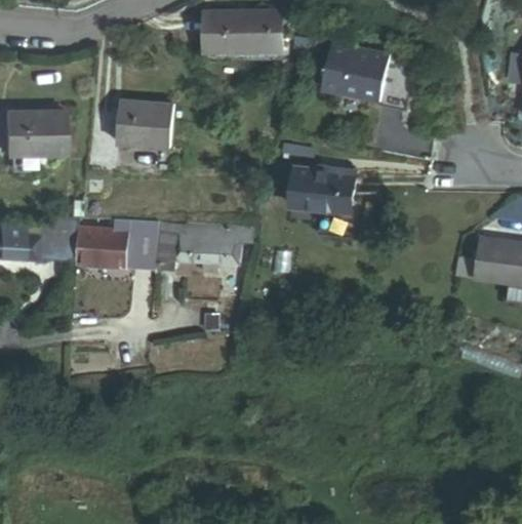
[(204,52),(281,52),(281,13),(203,14),(204,52)]
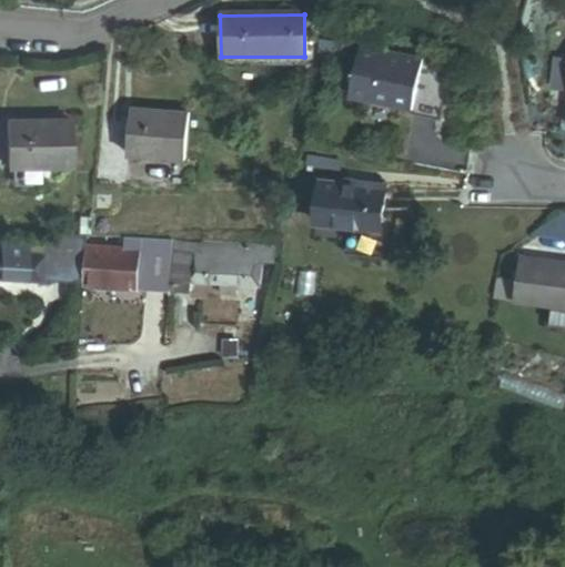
[(345,98),(409,112),(407,117),(437,123),(450,70),(356,49),(345,98)]
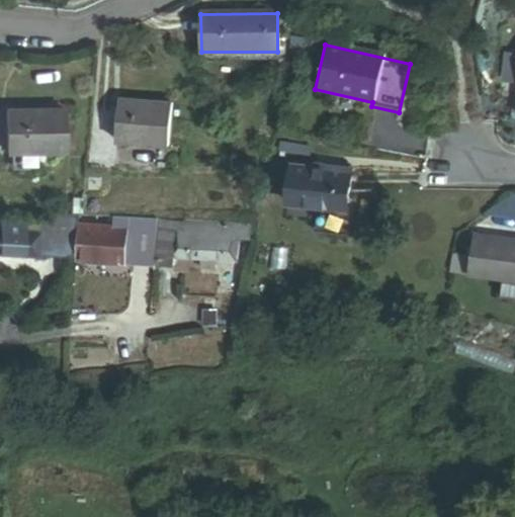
[(113,144),(166,148),(169,105),(116,101),(113,144)]
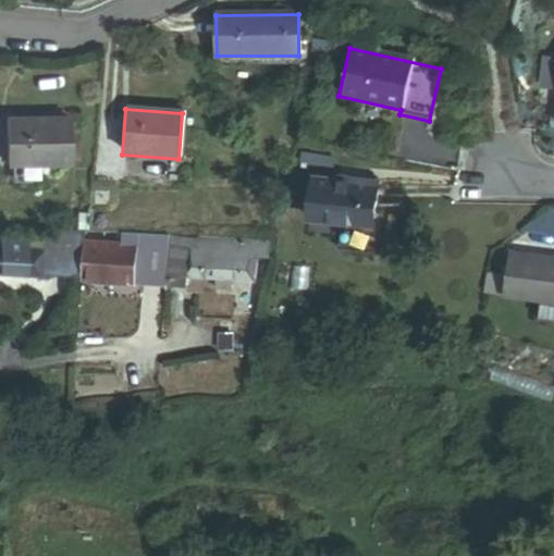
[(4,165),(68,165),(66,121),(3,122),(4,165)]
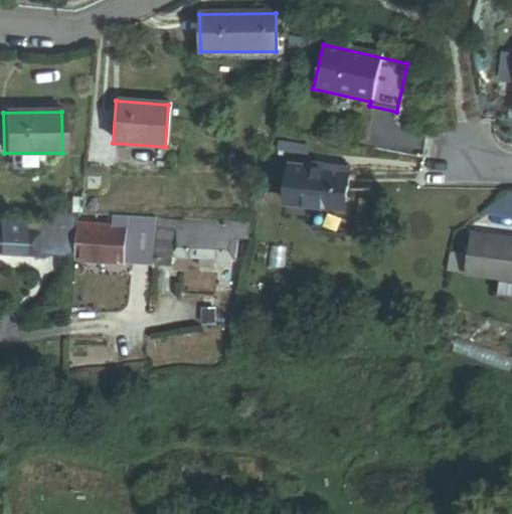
[(283,204),(342,211),(347,170),(320,167),(319,170),(287,167),(283,204)]
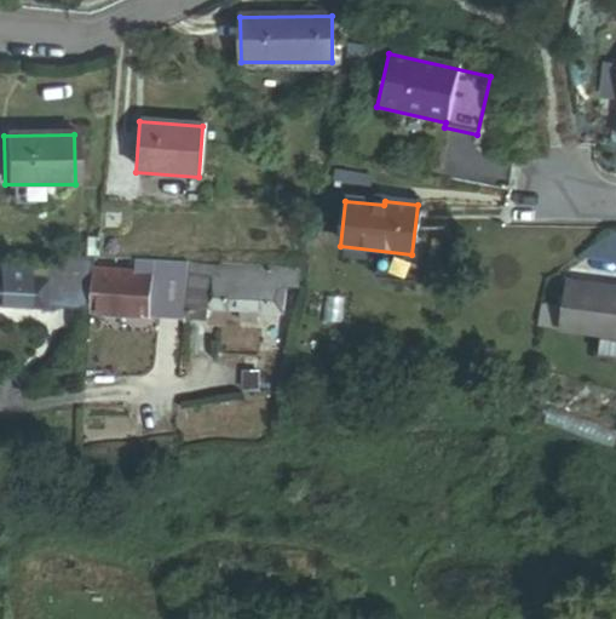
[(88,315),(182,320),(186,259),(127,262),(126,275),(91,274),(88,315)]
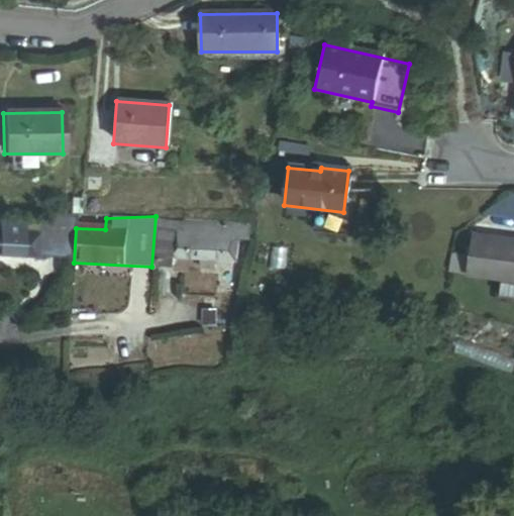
[(234,241),(247,242),(248,222),(156,216),(151,267),(172,269),(172,261),(198,262),(210,263),(233,265),(234,241)]
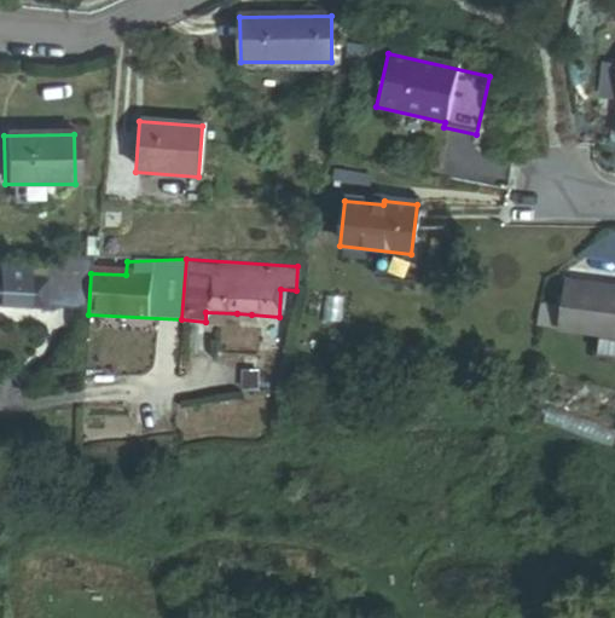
[(0,306),(86,312),(88,269),(0,264),(0,306)]
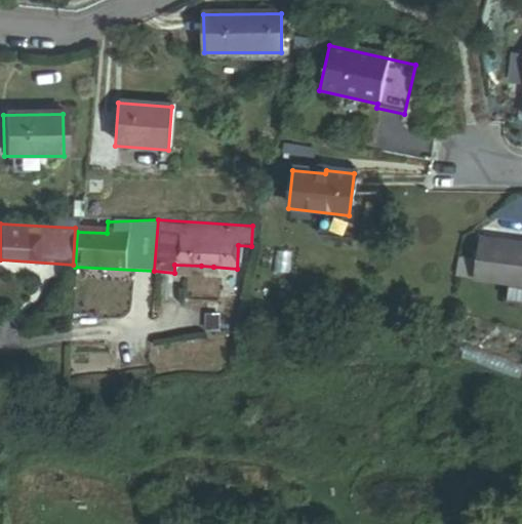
[(509,280),(521,281),(521,245),(478,239),(473,279),(509,284),(509,280)]
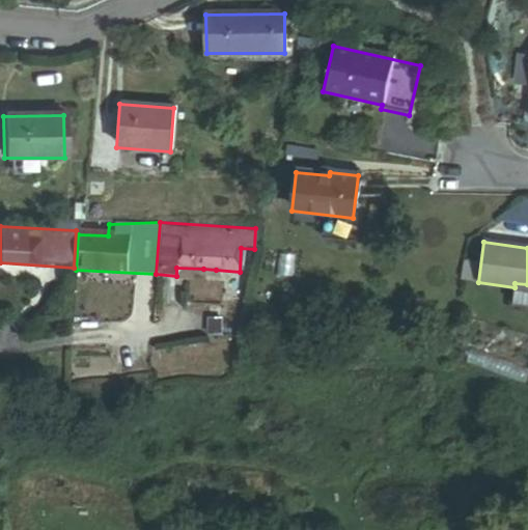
[(202,278),(216,279),(216,270),(203,269),(202,278)]
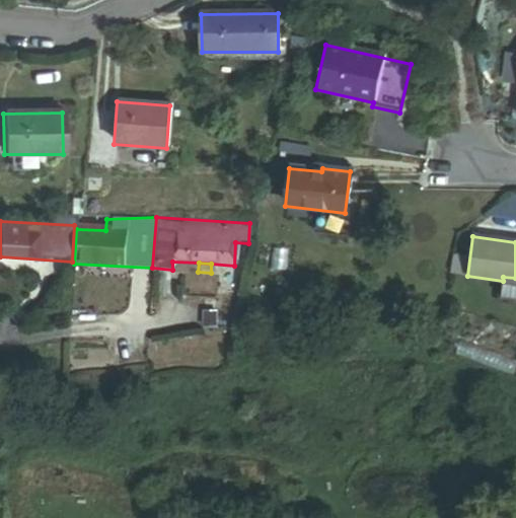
[(500,298),(515,300),(515,278),(503,277),(503,281),(500,298)]
